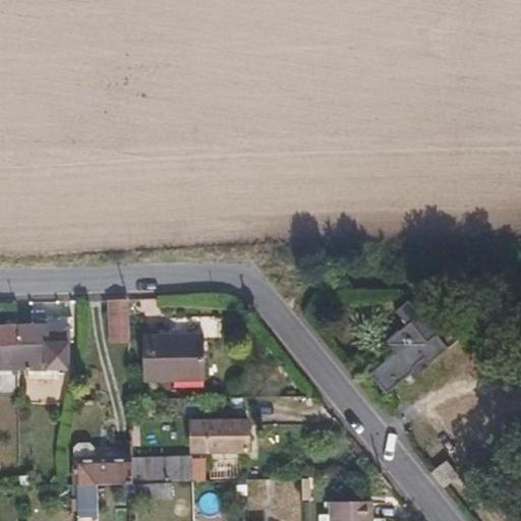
[(111,340),(125,339),(124,299),(110,299),(111,340)]
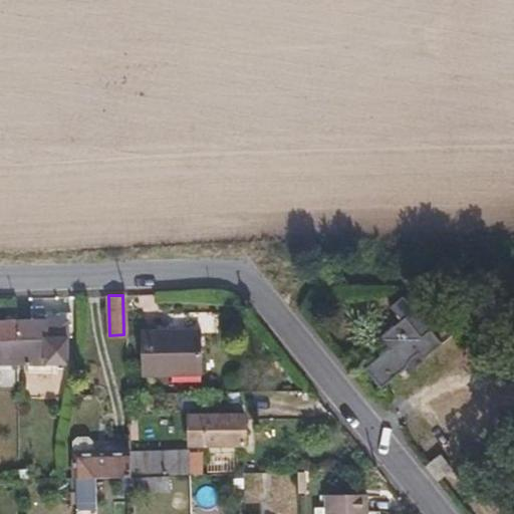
[(420,359),(439,343),(401,296),(389,306),(400,319),(376,337),(384,349),(362,368),(378,389),(405,367),(407,361),(416,354),(420,359)]
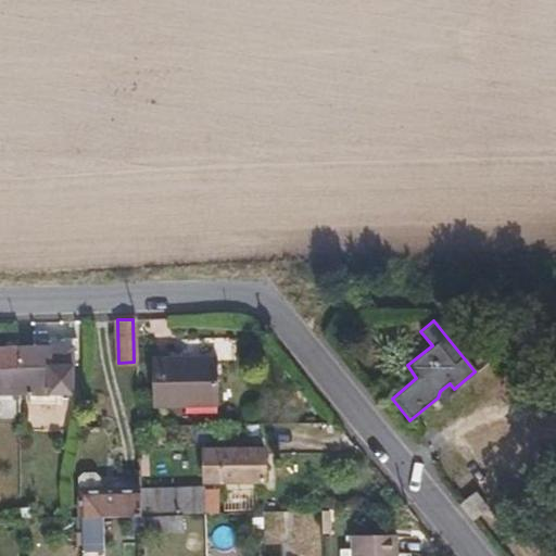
[(47,341),(47,349),(15,350),(16,390),(70,393),(70,365),(76,365),(75,338),(47,341)]
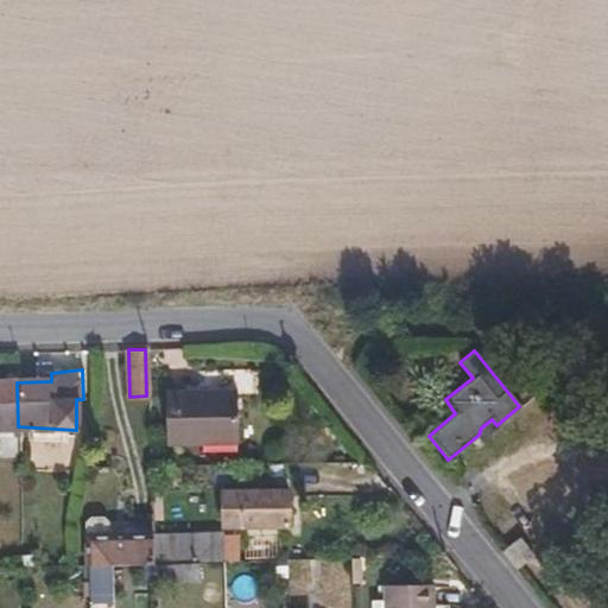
[(0,432),(18,434),(18,426),(17,382),(0,382),(0,432)]
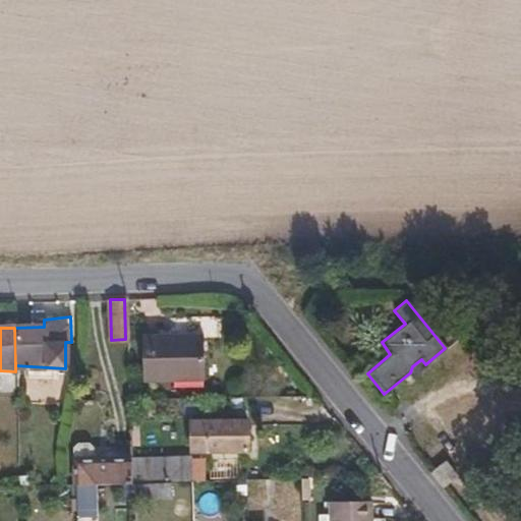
[(143,380),(205,378),(203,333),(141,336),(143,380)]
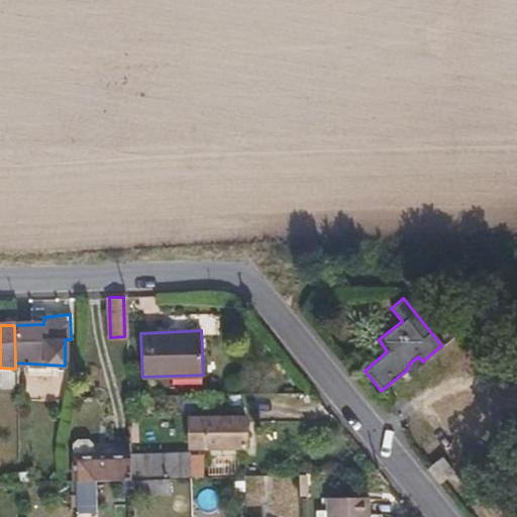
[(188,448),(243,448),(243,418),(204,418),(203,422),(188,420),(188,448)]
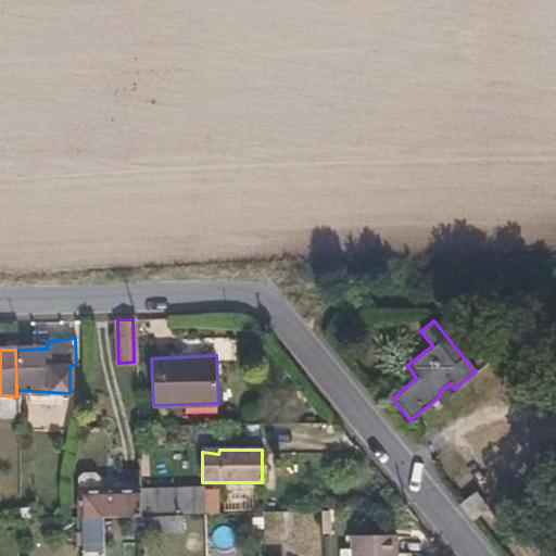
[(79,476),(80,517),(101,516),(141,515),(140,488),(140,474),(79,476)]
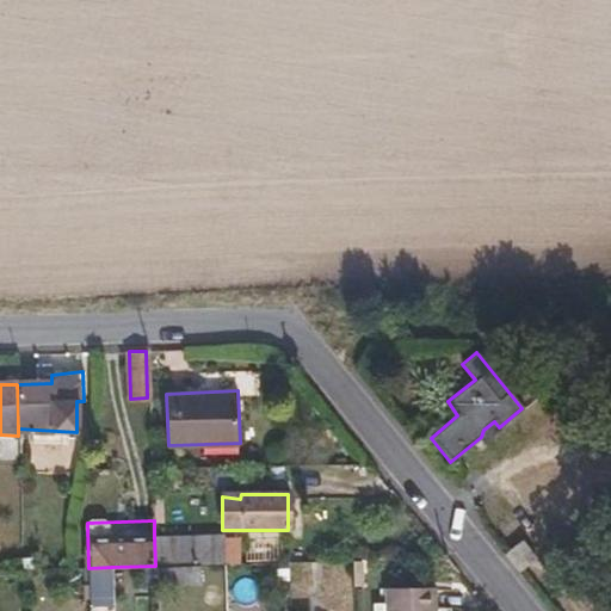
[(223,563),(236,563),(235,534),(218,535),(220,565),(223,563)]
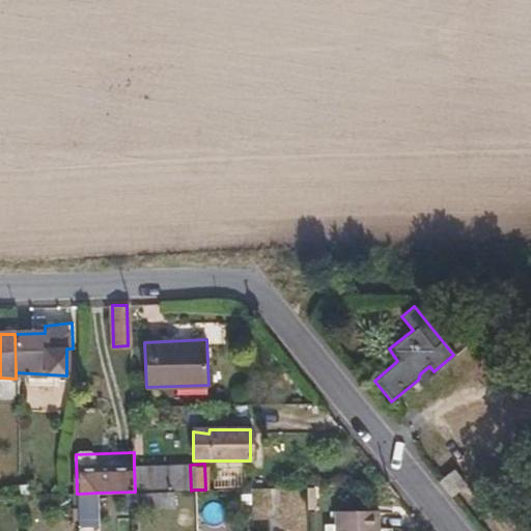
[(191,491),(190,465),(134,466),(135,492),(172,491),(191,491)]
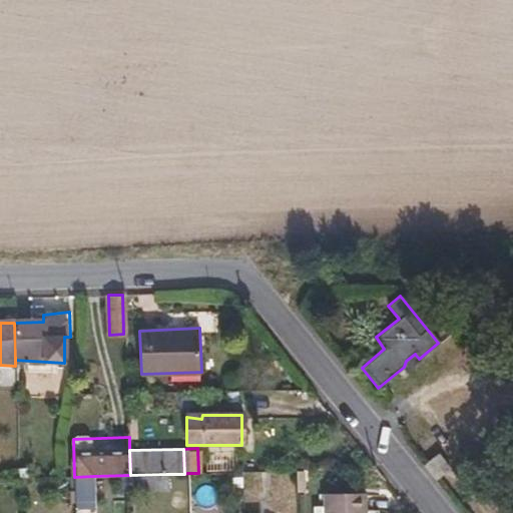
[(435,479),(450,467),(438,452),(424,465),(435,479)]
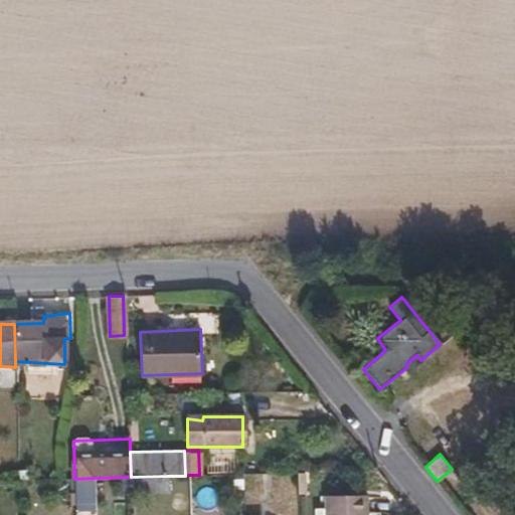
[(131,491),(167,492),(167,476),(131,477),(131,491)]
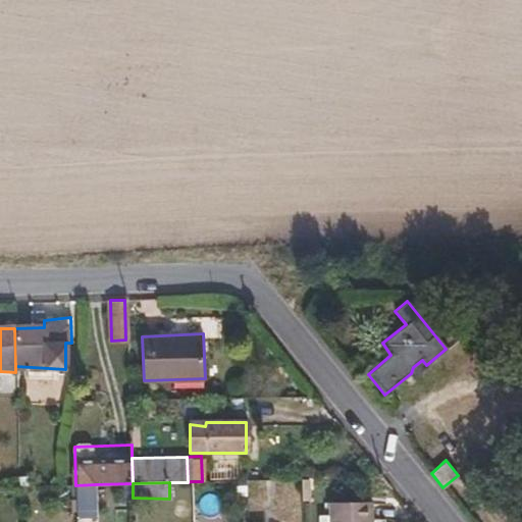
[(76,516),(96,515),(95,484),(75,485),(76,516)]
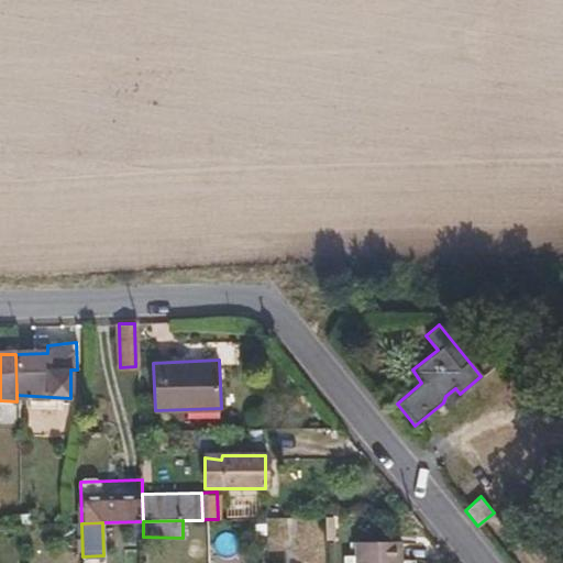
[(353,562),(399,562),(399,541),(353,543),(353,562)]
